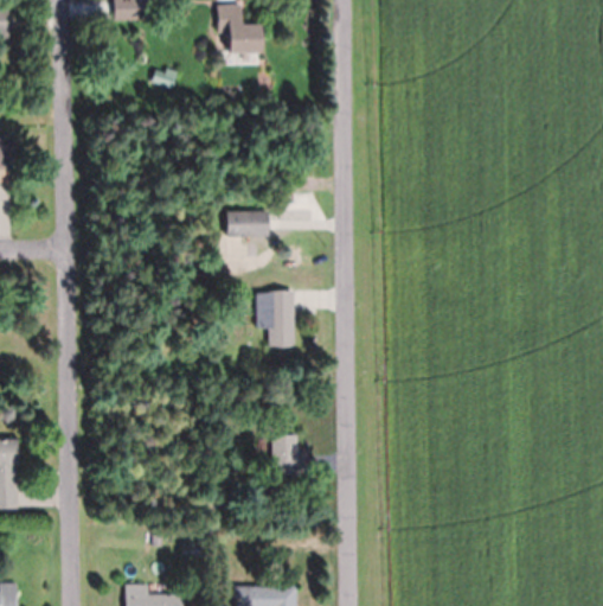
[(115,0),(156,0),(158,18),(116,20),(116,17),(115,0)]
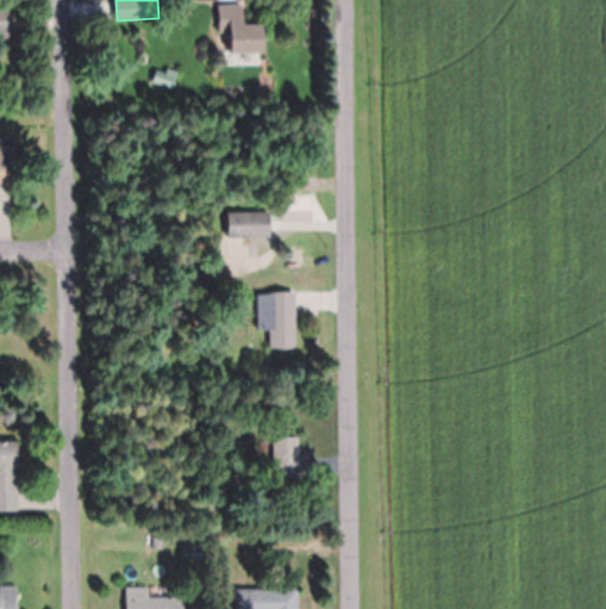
[(222,5),(241,4),(243,4),(244,24),(262,24),(263,51),(260,51),(260,54),(232,55),(232,53),(230,53),(230,30),(220,30),(219,5),(222,5)]
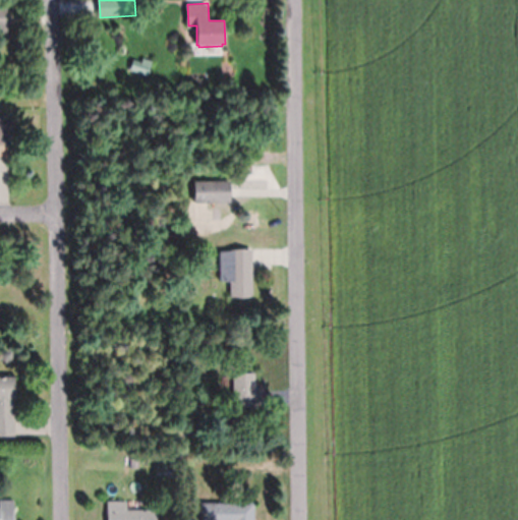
[(9,23),(9,29),(0,29),(0,7),(9,7),(9,9),(9,23)]
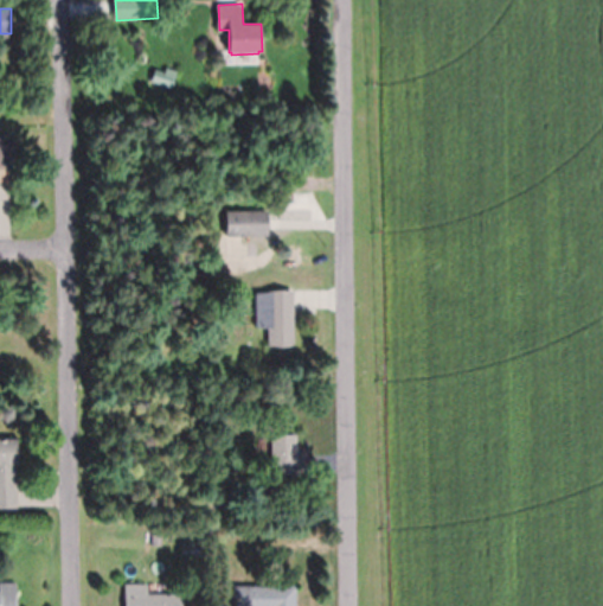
[(222,96),(222,87),(239,87),(241,95),(222,96)]
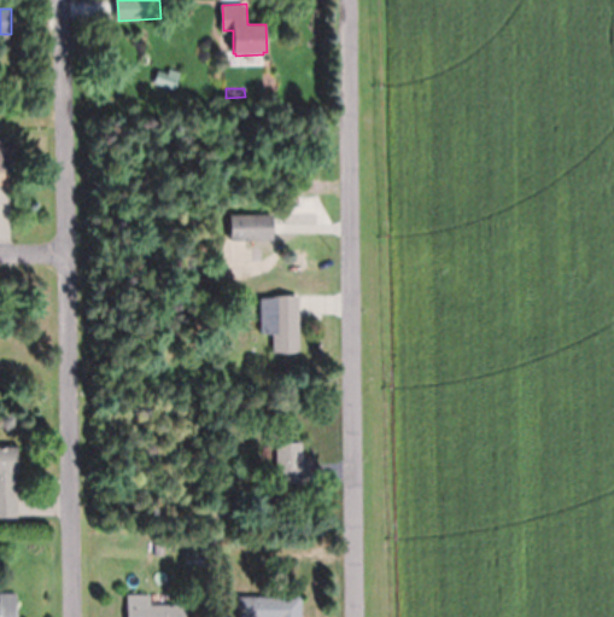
[(0,173),(0,138),(7,138),(7,147),(15,149),(15,173),(13,173),(0,173)]
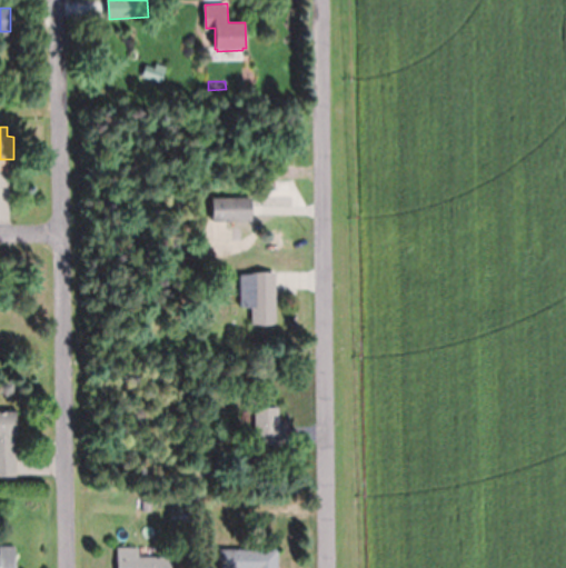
[(254,225),(254,200),(214,200),(214,225),(254,225)]
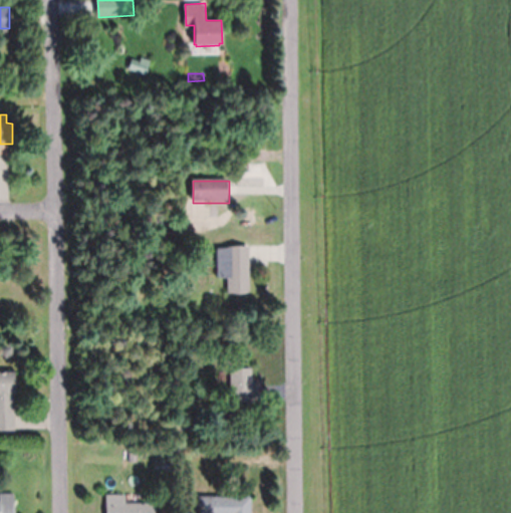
[(250,247),(250,261),(250,292),(228,293),(228,277),(218,277),(218,248),(227,248),(227,247),(250,246),(250,247)]
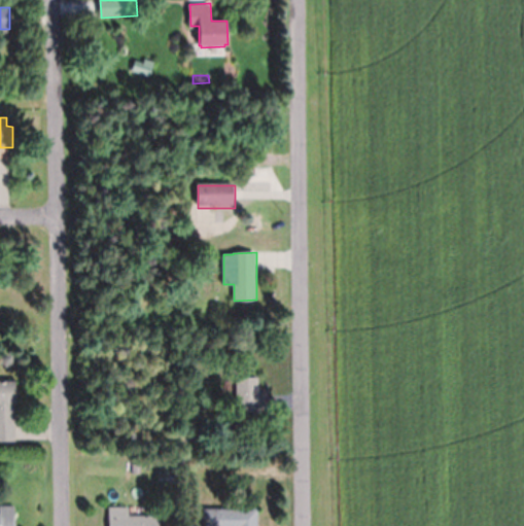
[(265,395),(266,409),(266,411),(258,411),(258,412),(236,413),(236,411),(230,411),(230,395),(236,395),(236,393),(235,380),(230,380),(229,365),(255,364),(256,377),(257,377),(258,392),(265,392),(265,395)]
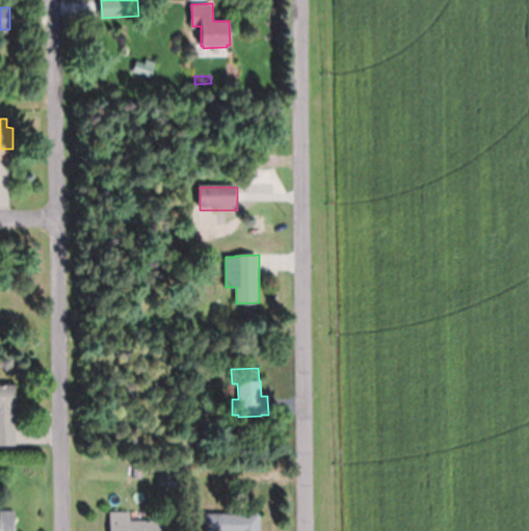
[(16,429),(17,443),(17,445),(15,445),(0,445),(0,385),(16,385),(17,407),(16,407),(16,429)]
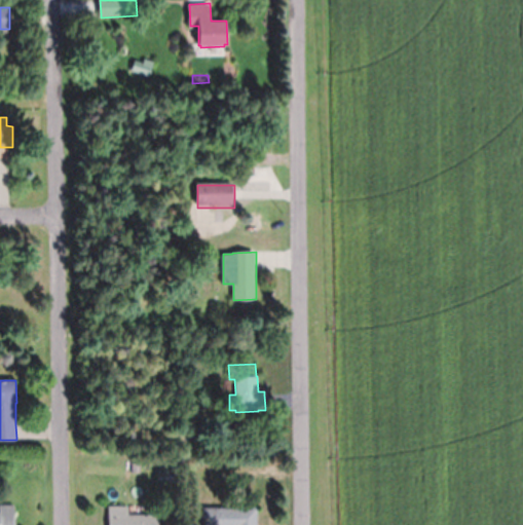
[(142,474),(134,473),(134,459),(142,460),(142,474)]
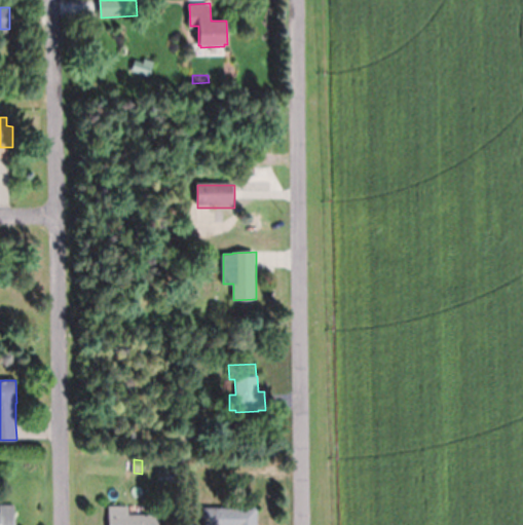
[(0,524),(0,505),(15,505),(15,524),(0,524)]
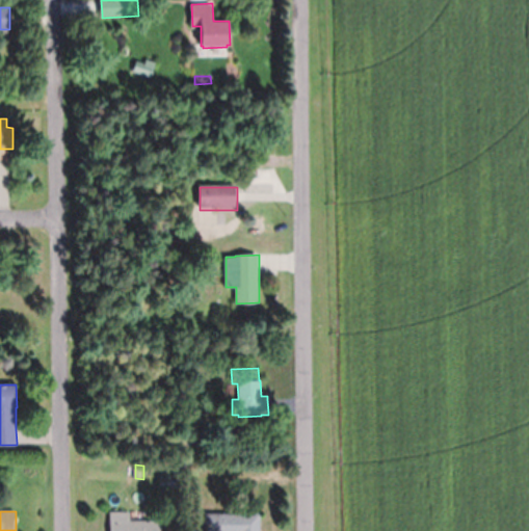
[(131,512),(131,521),(160,521),(160,530),(110,530),(111,511),(131,512)]
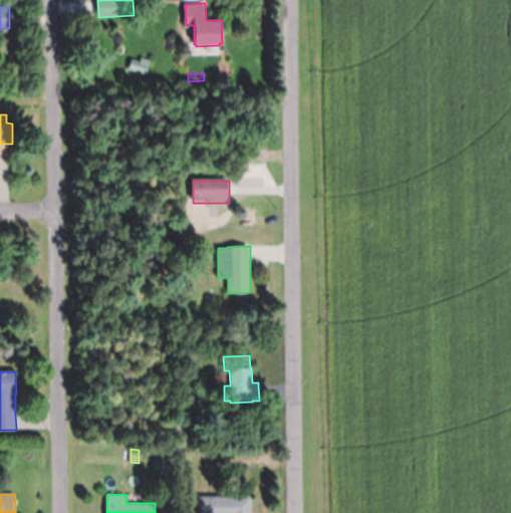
[(199,512),(200,496),(252,497),(252,512),(199,512)]
